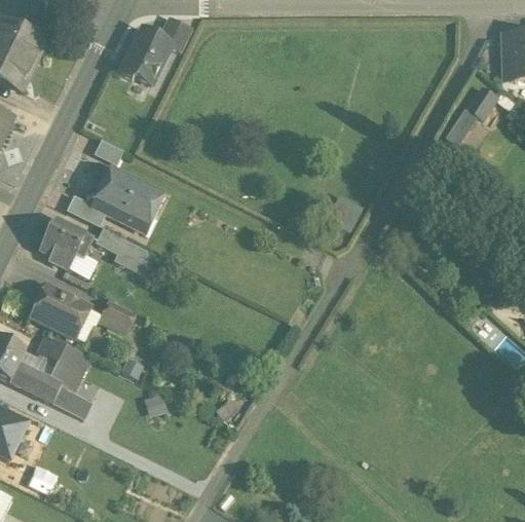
[(193,28),(169,16),(157,37),(172,44),(171,46),(181,51),(193,28)]
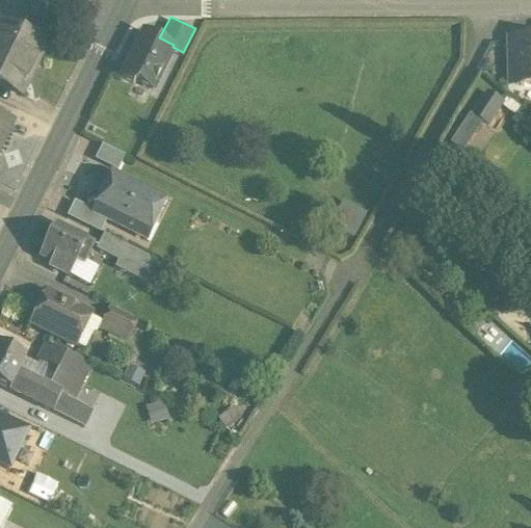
[(2,26),(0,29),(0,81),(22,93),(47,42),(20,29),(18,33),(2,26)]
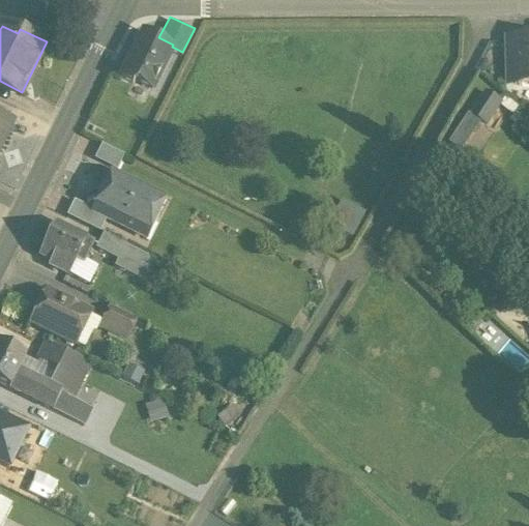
[(528,33),(518,34),(518,36),(519,67),(519,80),(528,80),(528,33)]
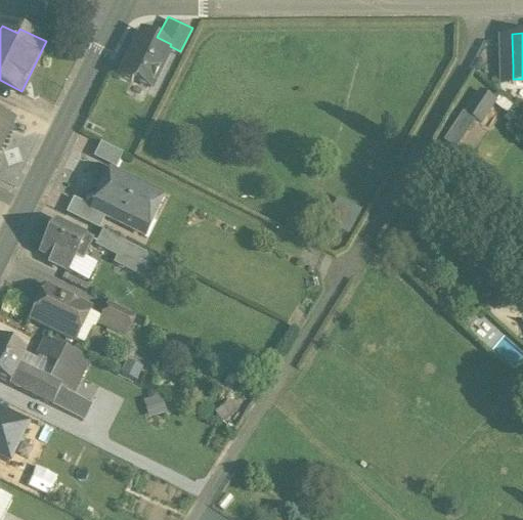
[(137,38),(120,73),(131,79),(137,77),(151,84),(170,46),(171,44),(157,37),(148,34),(137,38)]
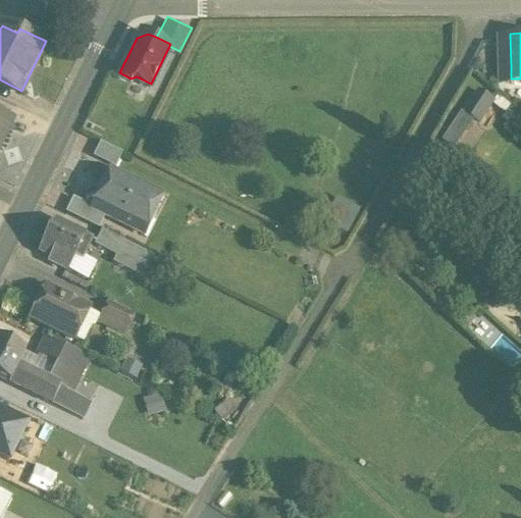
[(510,36),(498,37),(499,66),(511,66),(510,36)]
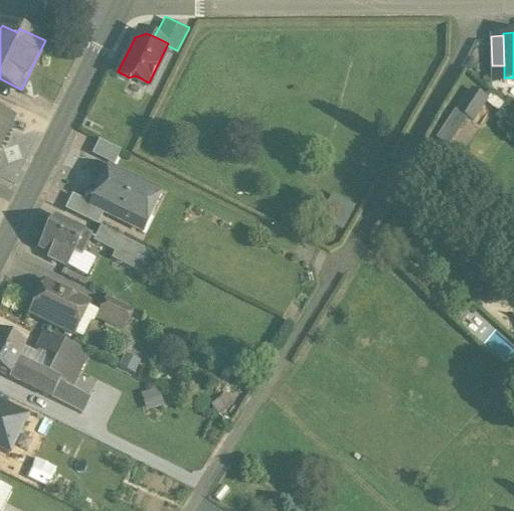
[(489,101),(474,89),(456,113),(471,121),(489,101)]
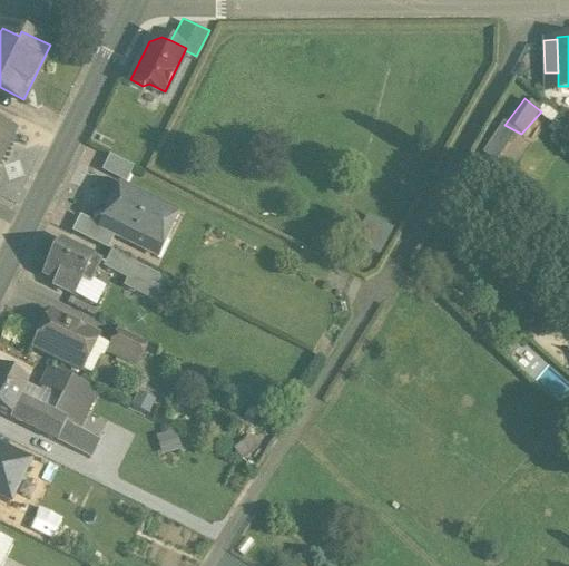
[(0,158),(16,127),(0,119),(0,158)]
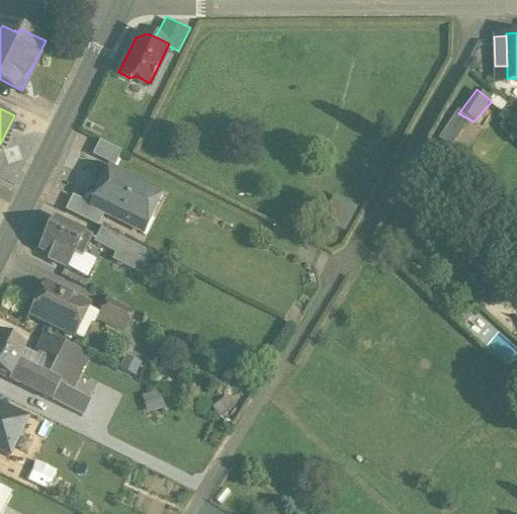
[(122,149),(100,138),(93,153),(115,163),(122,149)]
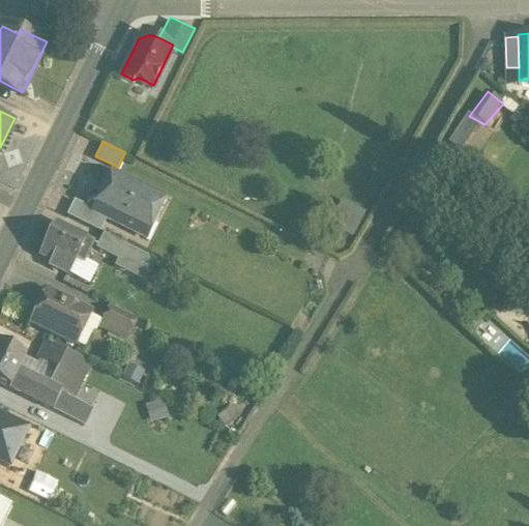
[(166,196),(114,170),(95,207),(95,208),(109,215),(147,234),(166,196)]
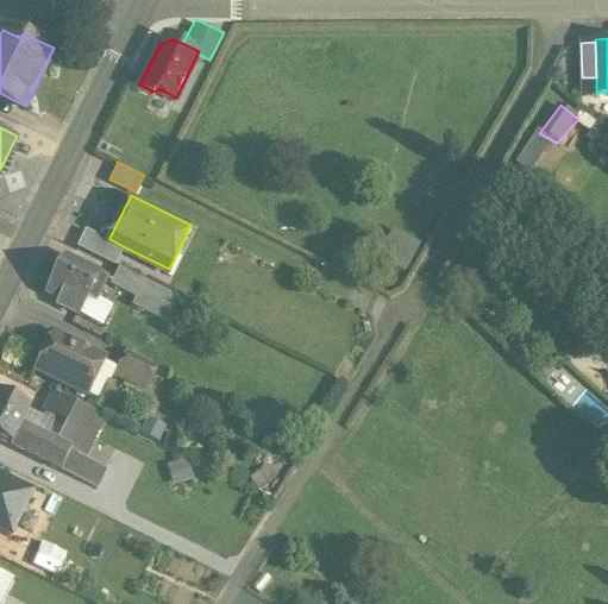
[(400,272),(418,234),(389,221),(371,259),(400,272)]
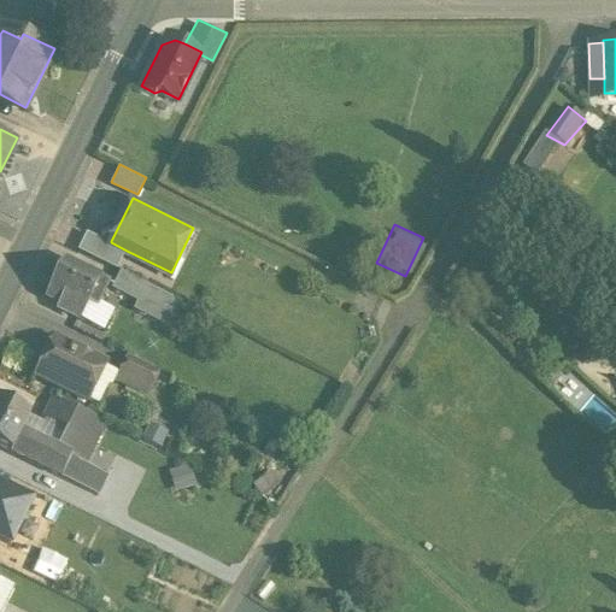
[(111,241),(88,229),(78,247),(118,268),(127,251),(111,242),(111,241)]
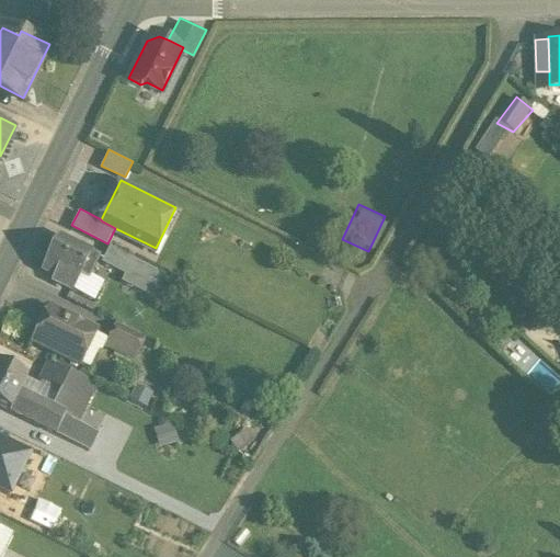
[(58,235),(43,266),(65,277),(61,283),(73,288),(83,269),(90,273),(99,256),(91,252),(92,251),(58,235)]
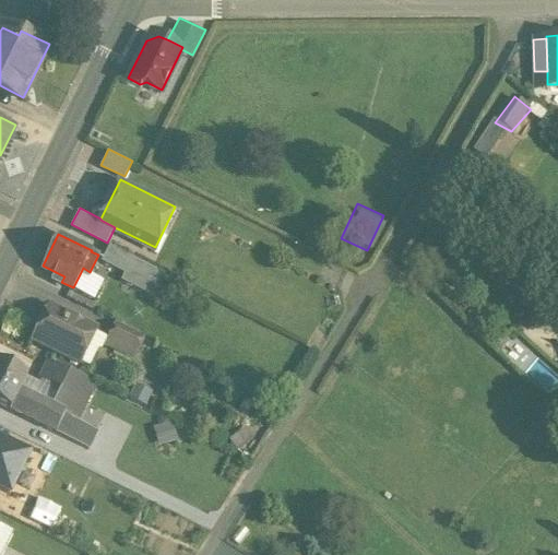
[(58,319),(46,314),(34,339),(80,361),(95,329),(61,313),(58,319)]
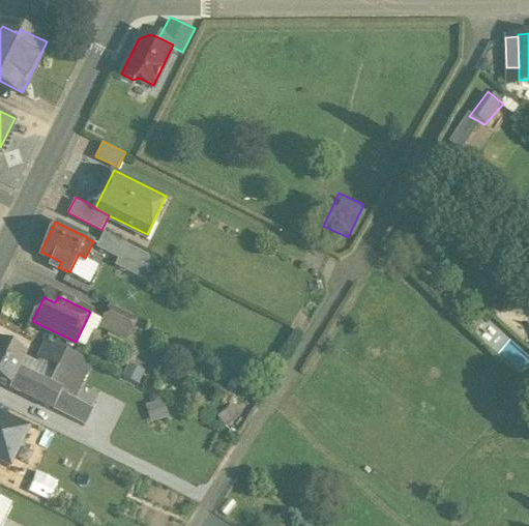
[(136,318),(111,305),(105,318),(129,330),(136,318)]
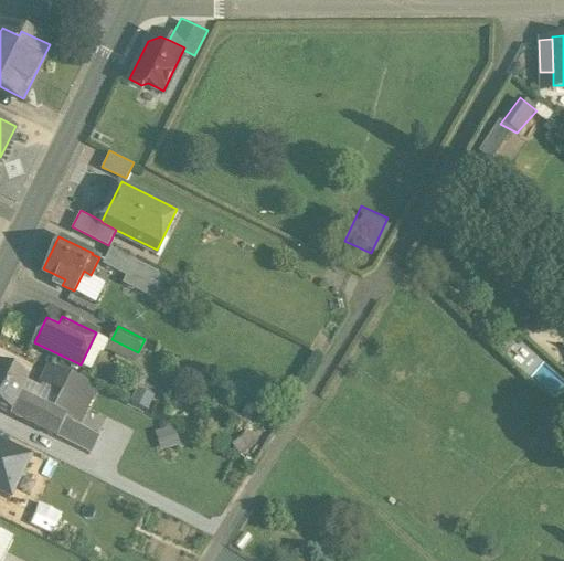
[(28,380),(19,397),(75,423),(94,385),(44,362),(38,378),(40,379),(38,384),(28,380)]
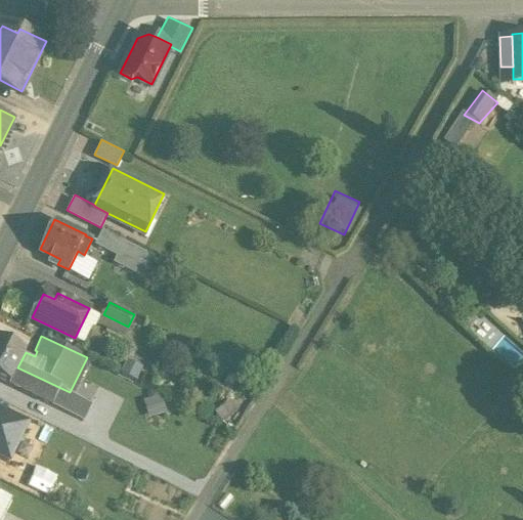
[(27,350),(0,337),(0,377),(11,382),(17,367),(26,352),(27,350)]
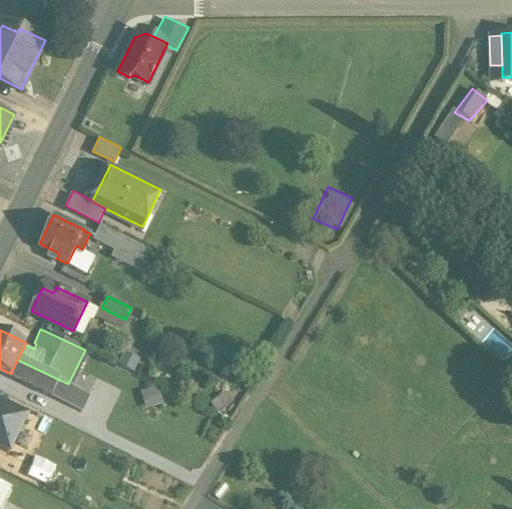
[(17,360),(11,374),(10,376),(80,409),(87,393),(68,384),(17,360)]
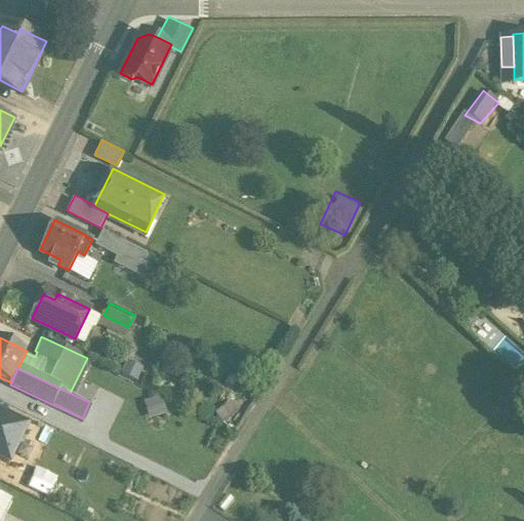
[(160,395),(145,399),(149,414),(164,410),(160,395)]
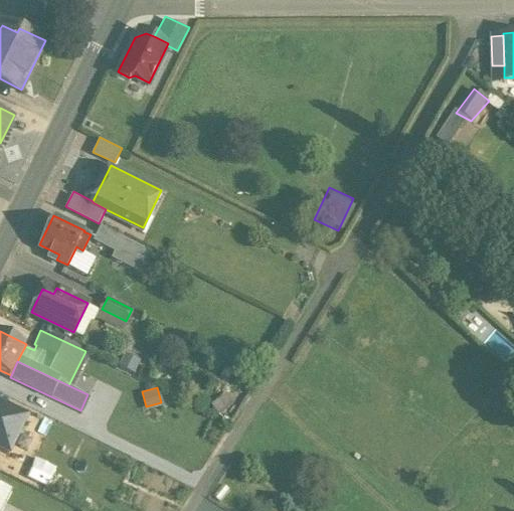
[(0,405),(0,450),(8,454),(25,417),(0,405)]
